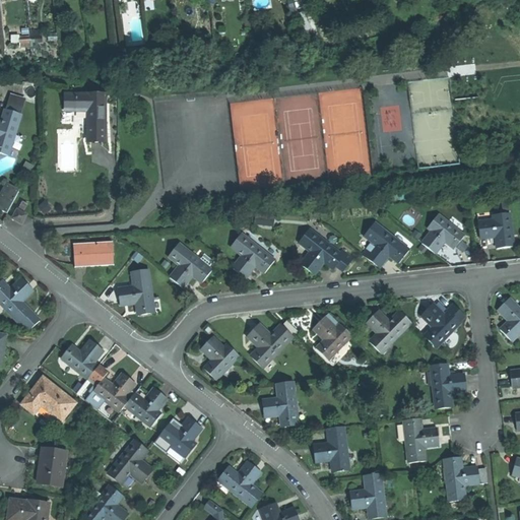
[(305,6),(297,8),(302,27),(303,29),(311,27),(305,6)]
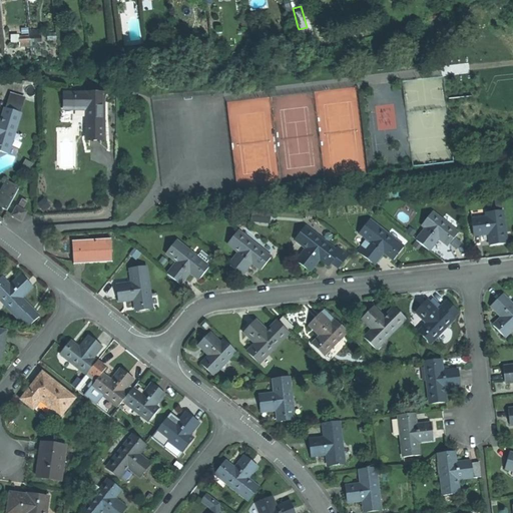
[(75,108),(75,93),(65,93),(65,108),(75,108)]
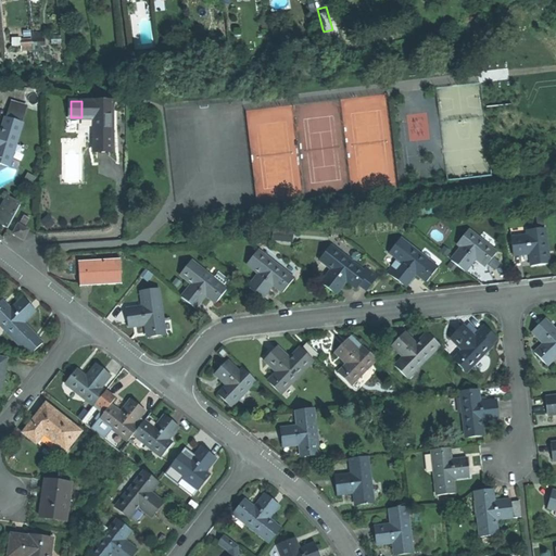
[(112,149),(112,101),(81,101),(81,117),(93,117),(93,149),(104,149),(112,149)]
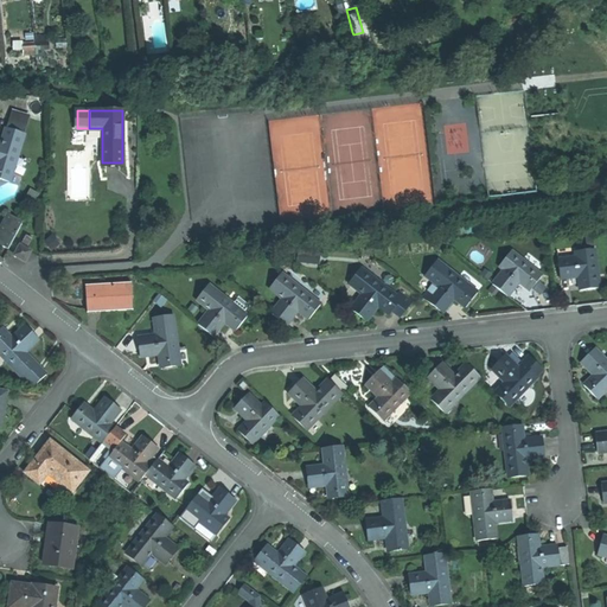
[(10,113),(5,128),(21,133),(26,117),(10,113)]
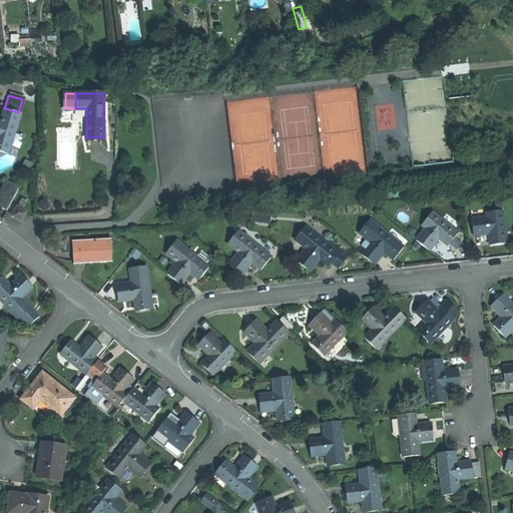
[(0,149),(6,152),(8,152),(19,112),(18,112),(4,108),(1,120),(0,119),(0,149)]
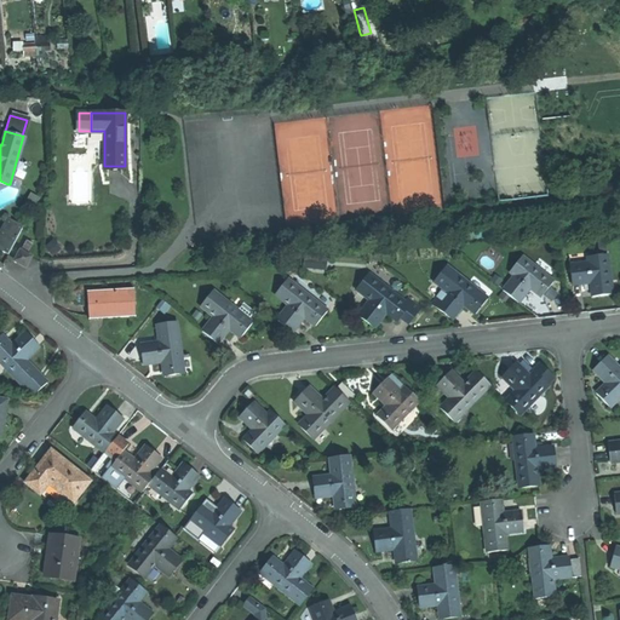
[(7,253),(23,225),(9,217),(0,231),(0,248),(1,250),(7,253)]
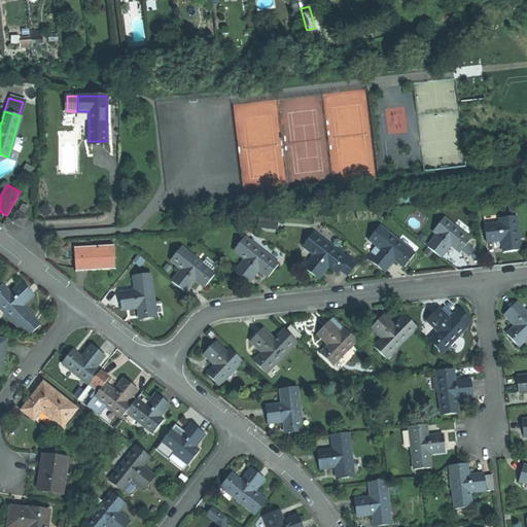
[(22,203),(16,212),(23,215),(27,206),(22,203)]
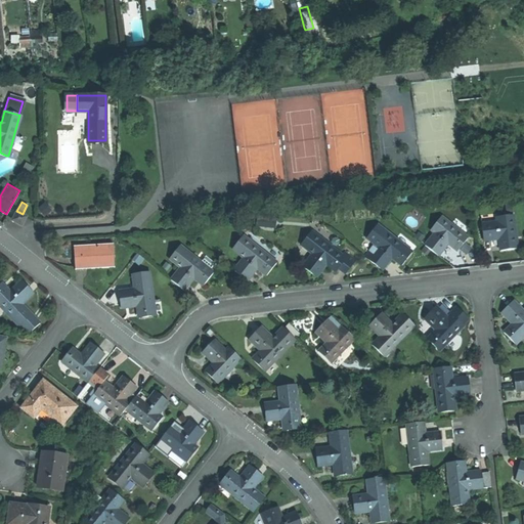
[(16,211),(12,219),(14,220),(22,224),(26,216),(23,214),(16,211)]
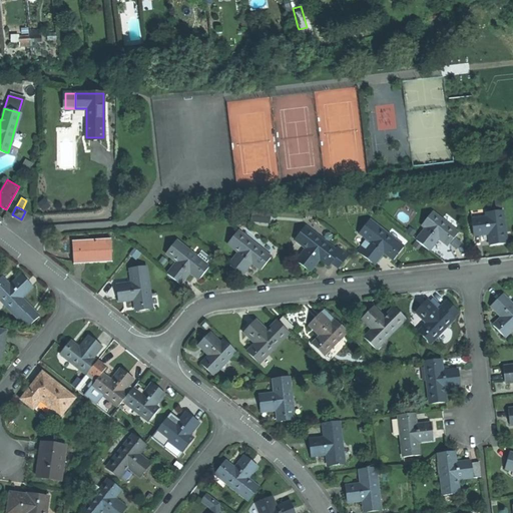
[(427,226),(416,239),(429,249),(435,241),(440,236),(443,239),(445,236),(450,240),(457,231),(431,209),(421,222),(427,226)]
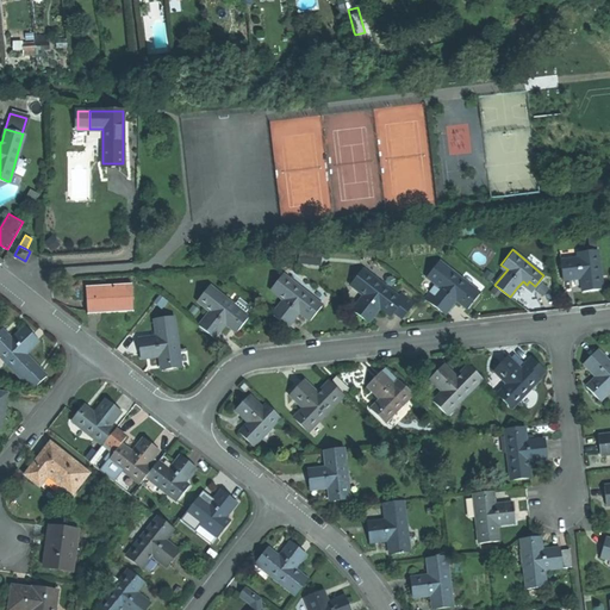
[(602,291),(598,250),(580,253),(580,259),(562,260),(564,279),(583,278),(584,292),(592,291),(602,291)]
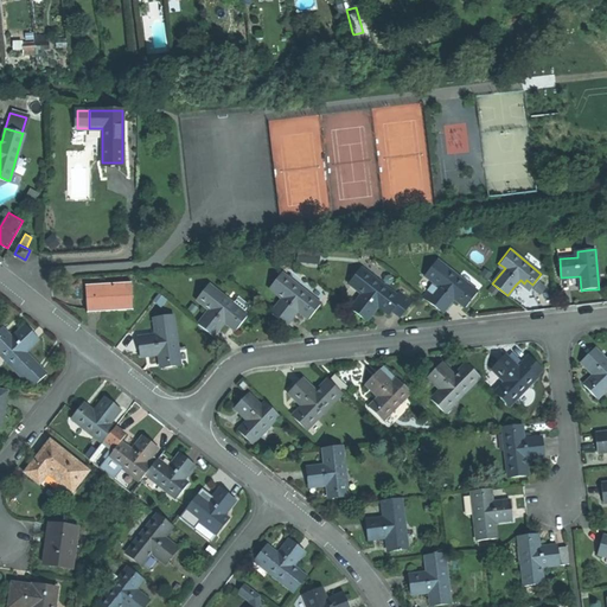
[(299,250),(298,262),(320,262),(321,251),(299,250)]
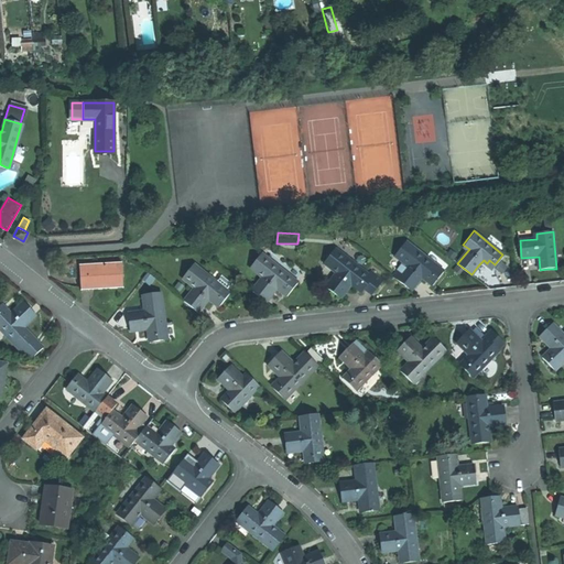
[(409,264),(398,279),(411,290),(423,275),(429,280),(432,283),(433,284),(438,278),(444,271),(407,241),(396,255),(404,261),(409,264)]
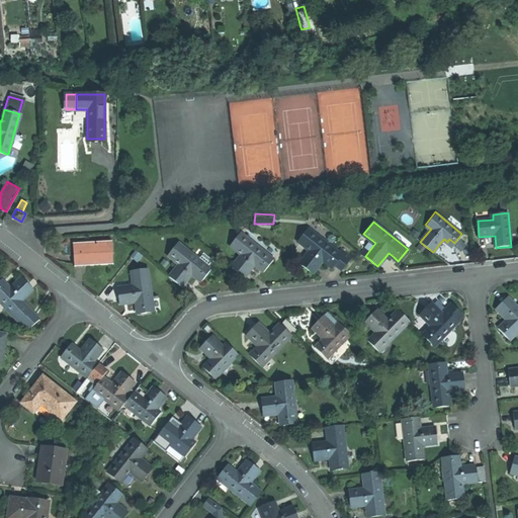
[(311,250),(299,263),(313,273),(324,260),(329,264),(331,262),(335,265),(339,261),(343,255),(310,228),(298,241),(311,250)]
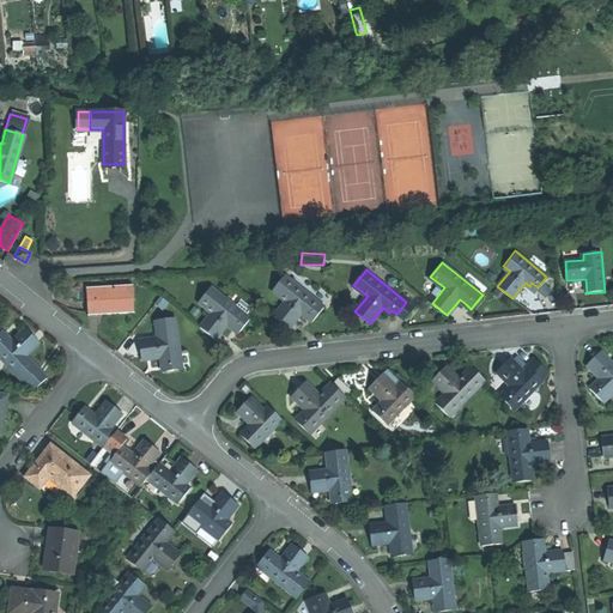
[(325,308),(285,277),(273,291),(286,302),(274,316),(289,328),(301,313),(307,317),(309,315),(315,319),(320,313),(325,308)]
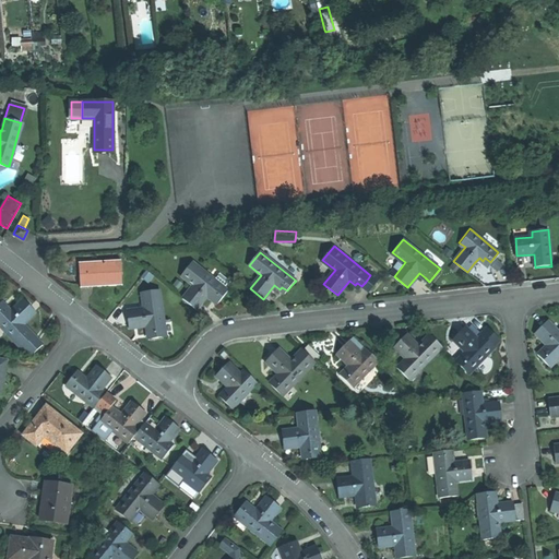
[(405,262),(401,259),(390,273),(394,276),(405,262)]
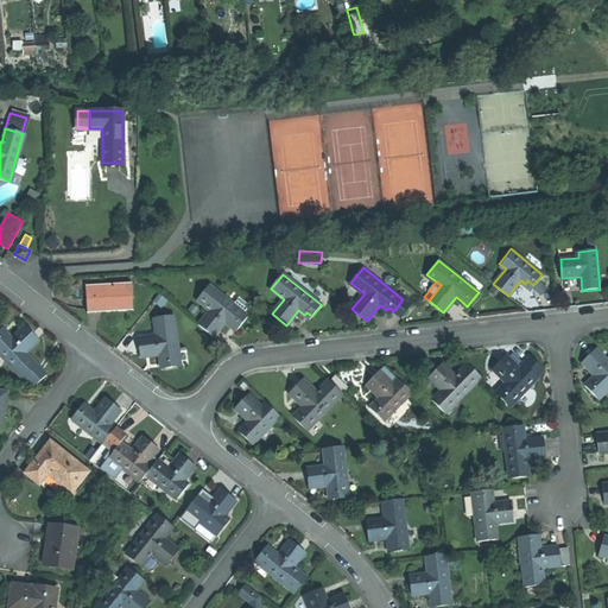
[(132,283),(86,285),(86,299),(87,312),(134,309),(132,283)]
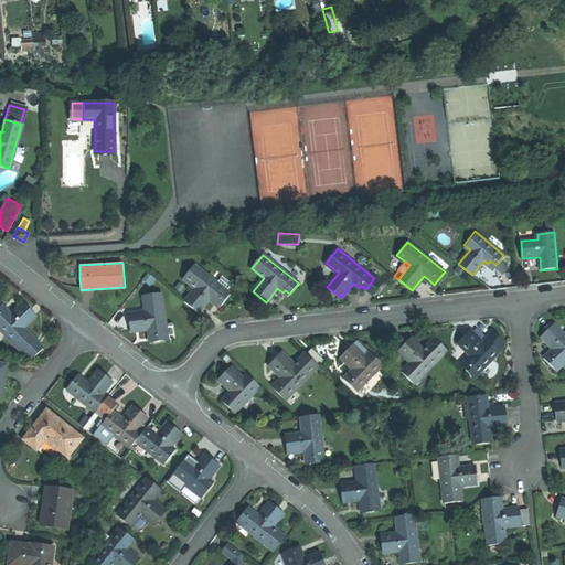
[(194,287),(183,301),(198,312),(209,298),(214,302),(216,300),(222,304),(226,298),(231,294),(226,290),(216,281),(193,263),(182,277),(194,287)]
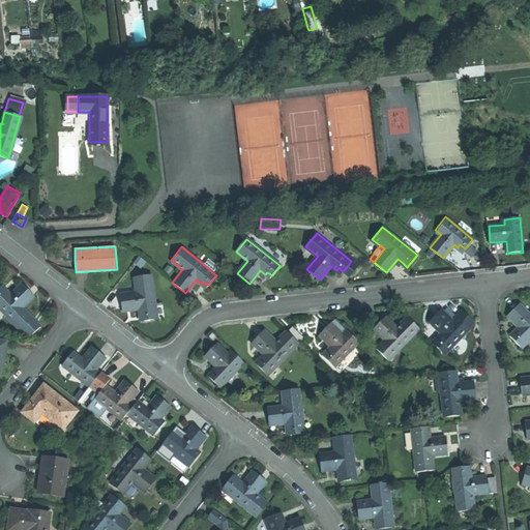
[(208,258),(203,264),(212,272),(217,266),(208,258)]
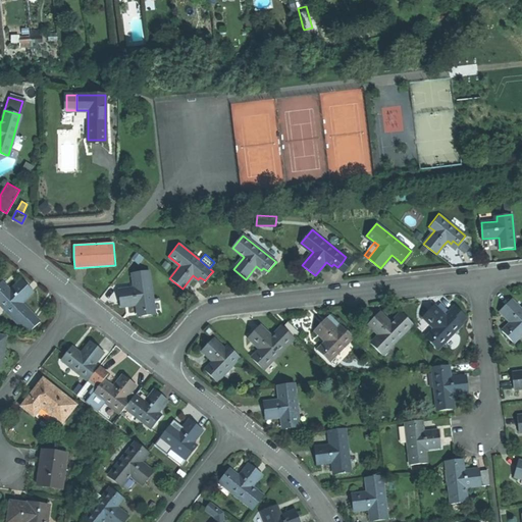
[(154,313),(149,269),(133,271),(135,286),(118,289),(119,298),(120,304),(137,302),(138,308),(140,308),(141,314),(154,313)]
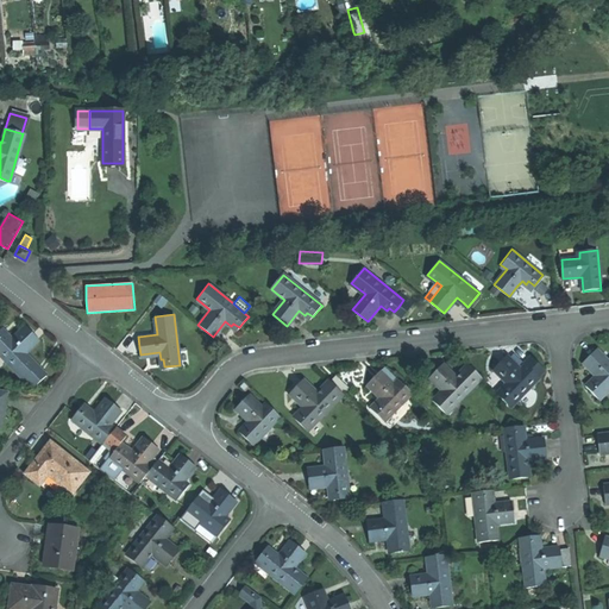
[(0,333),(0,355),(23,378),(24,377),(33,388),(46,376),(24,353),(38,340),(30,332),(26,327),(12,340),(2,331),(0,333)]
